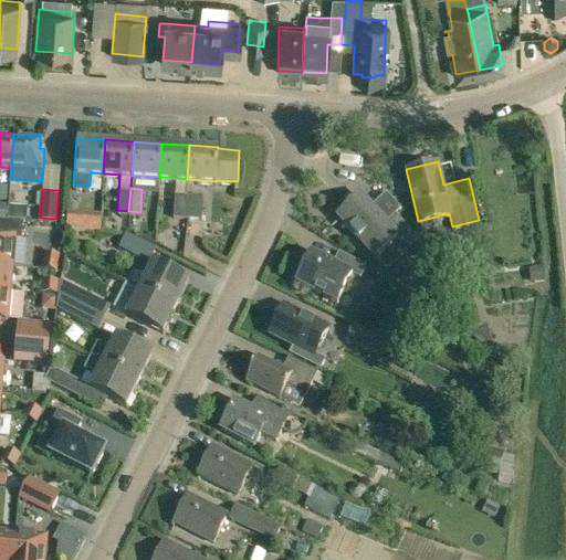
[(185,214),(187,189),(176,189),(174,214),(185,214)]
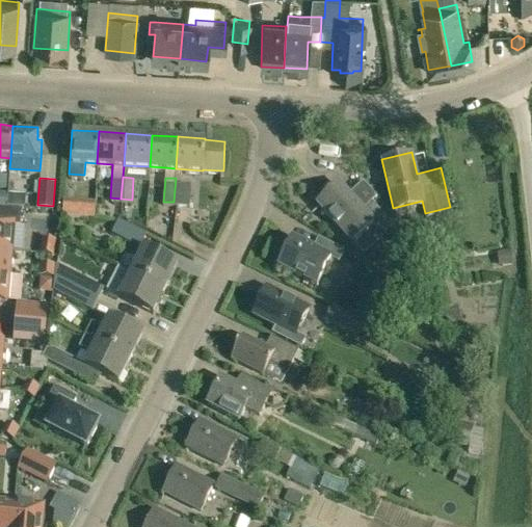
[(190,179),(176,178),(174,202),(189,203),(190,179)]
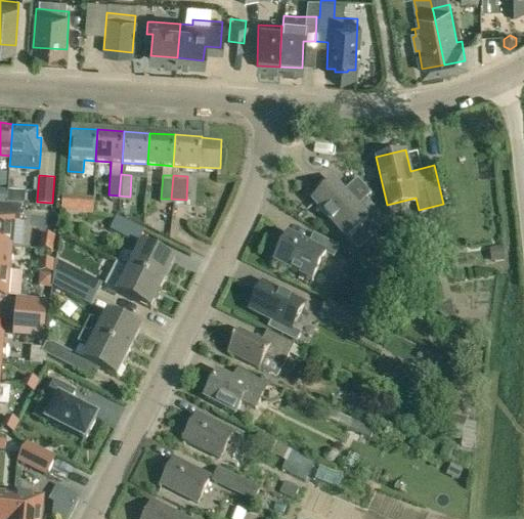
[(335,178),(313,198),(345,233),(366,215),(376,225),(385,216),(366,196),(372,190),(357,175),(356,176),(358,179),(351,185),(349,183),(348,184),(349,185),(345,189),(335,178)]
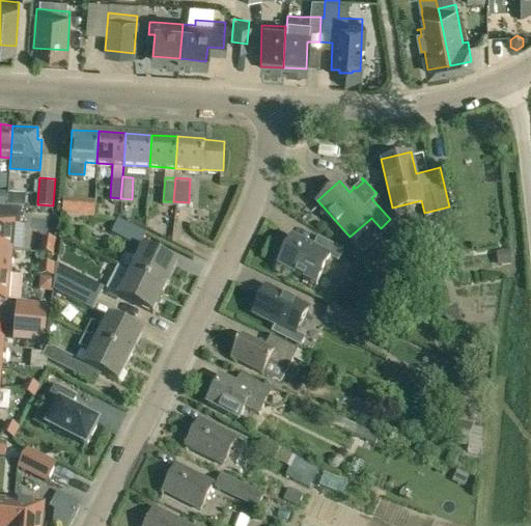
[(65,194),(64,210),(79,211),(80,195),(65,194)]
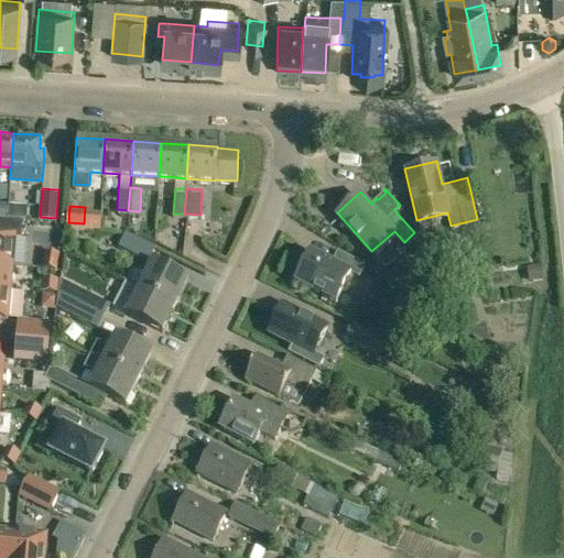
[(0,259),(11,261),(13,233),(20,233),(21,219),(0,217),(0,259)]
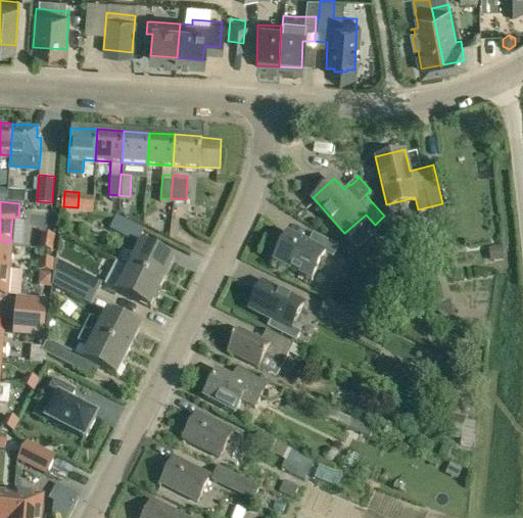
[(115,213),(108,226),(137,241),(143,227),(115,213)]
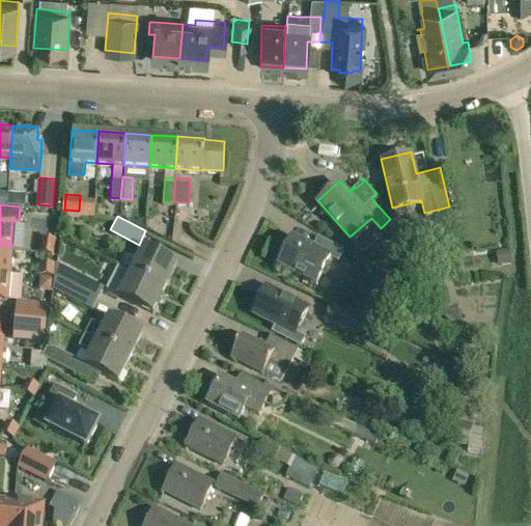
[(42,234),(39,250),(52,252),(54,236),(42,234)]
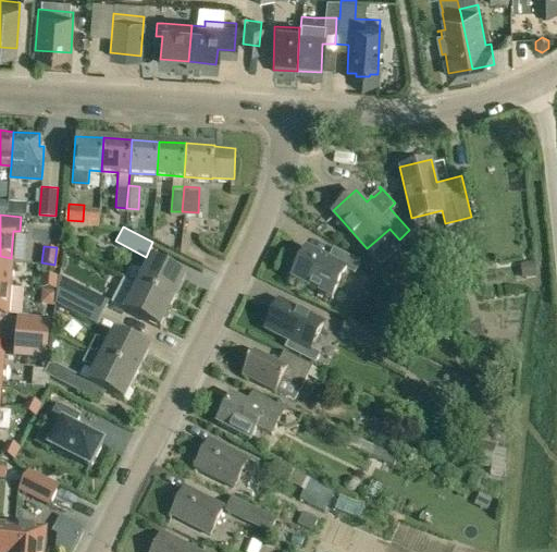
[(289,276),(331,296),(345,268),(353,271),(359,260),(332,246),(325,257),(305,246),(289,276)]
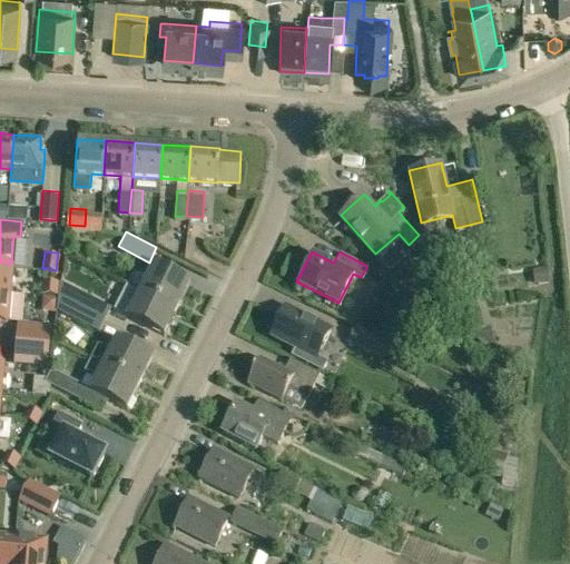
[(0,289),(8,290),(11,264),(0,261),(0,289)]
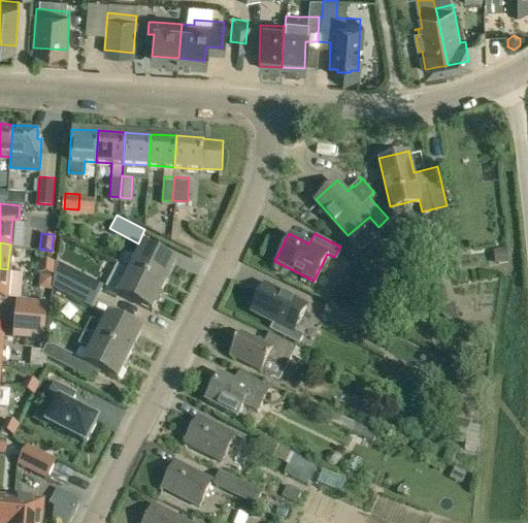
[(123,249),(117,260),(164,284),(175,260),(142,243),(136,255),(123,249)]
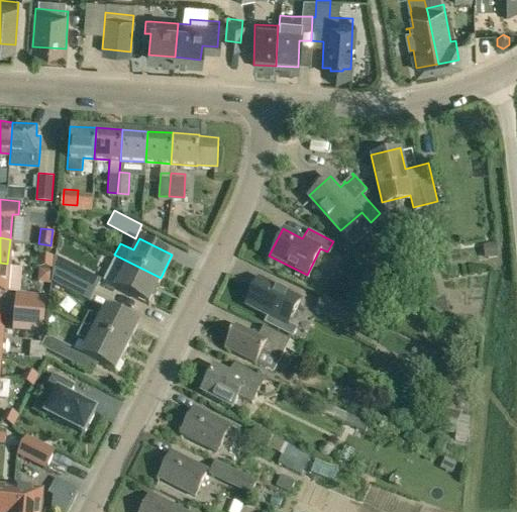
[(485,256),(499,252),(497,239),(483,241),(485,256)]
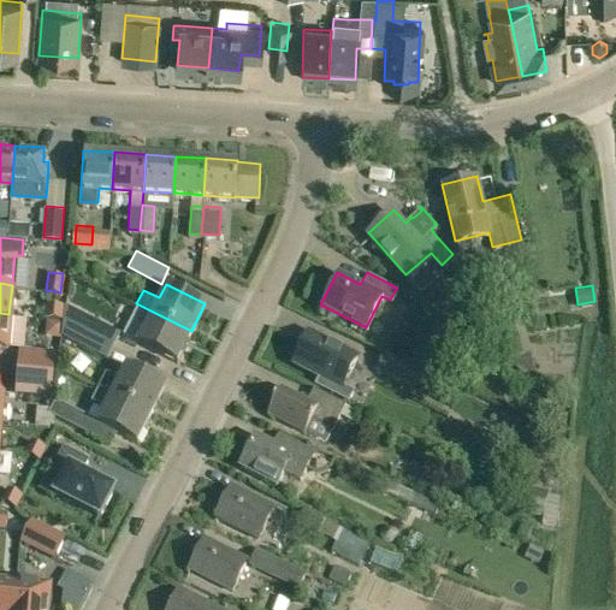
[(46,315),(61,317),(63,303),(47,302),(46,315)]
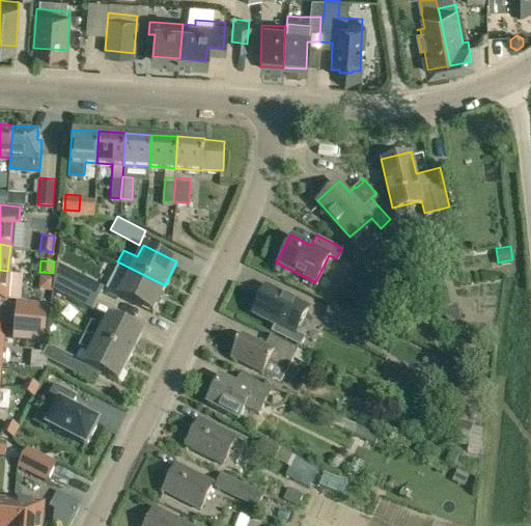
[(102,282),(63,264),(57,260),(55,274),(59,276),(95,295),(102,282)]
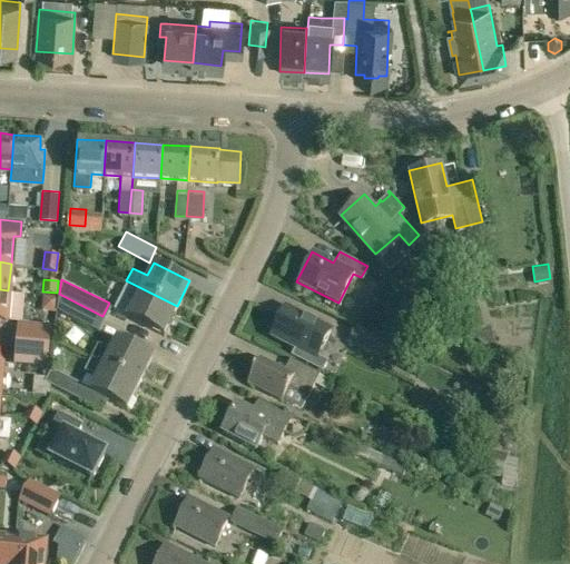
[(164,332),(177,306),(126,280),(120,292),(114,306),(128,314),(164,332)]
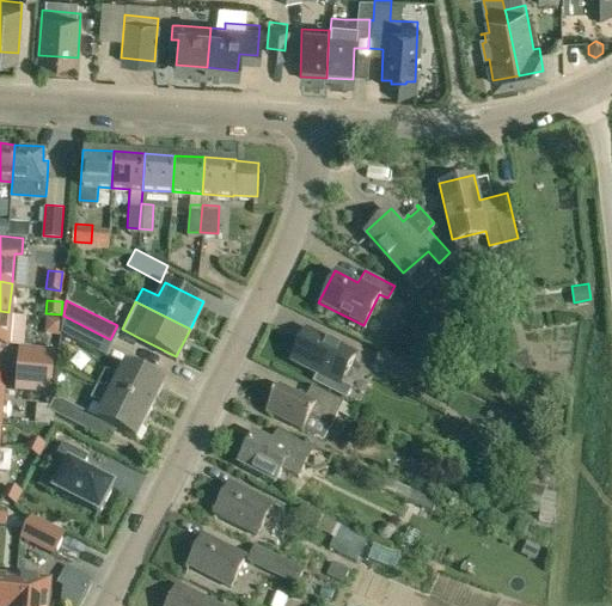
[(110,340),(68,318),(61,331),(104,352),(110,340)]
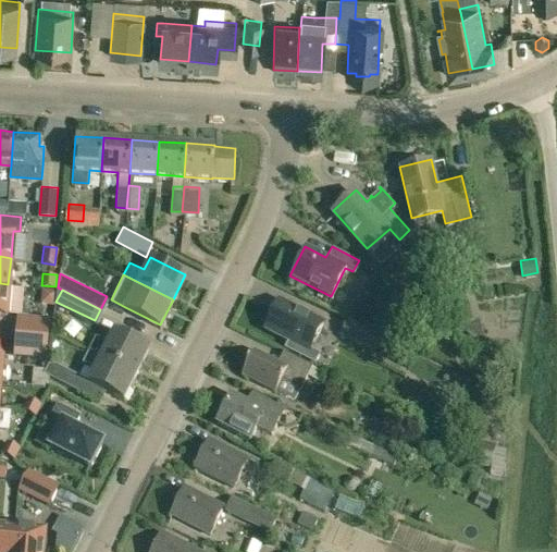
[(314,360),(319,351),(309,346),(322,319),(279,297),(264,326),(287,338),(284,345),(314,360)]
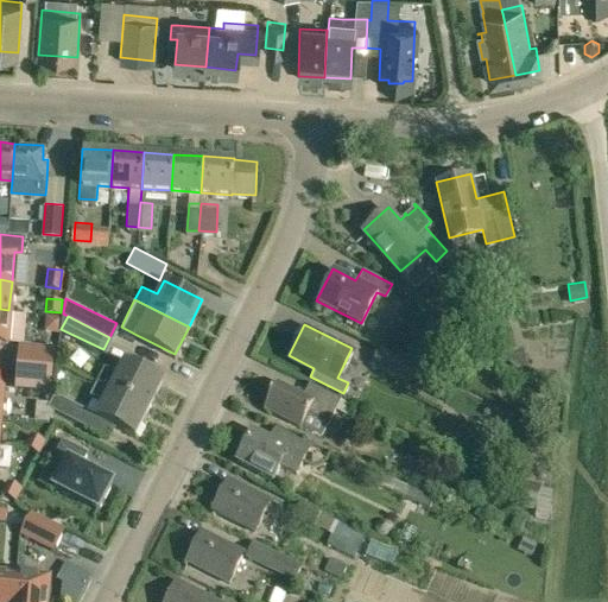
[(19,342),(17,362),(51,366),(54,346),(19,342)]
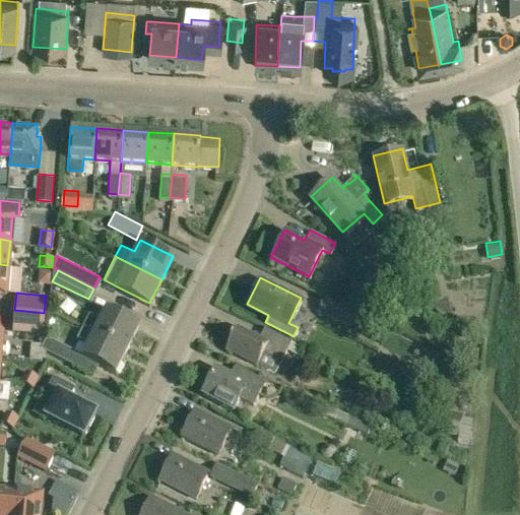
[(349,324),(358,309),(326,294),(319,309),(349,324)]
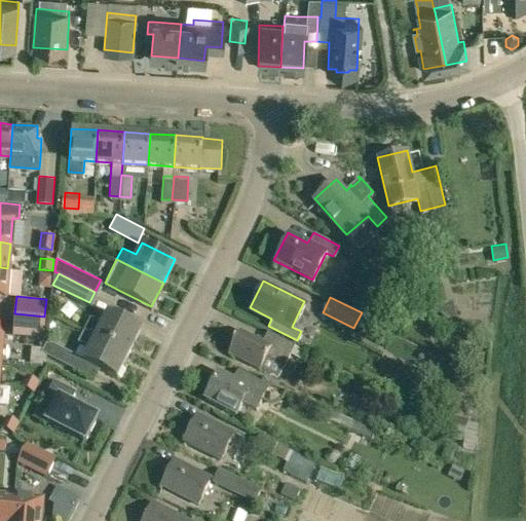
[(89,315),(83,330),(96,336),(128,352),(141,328),(108,311),(103,322),(89,315)]
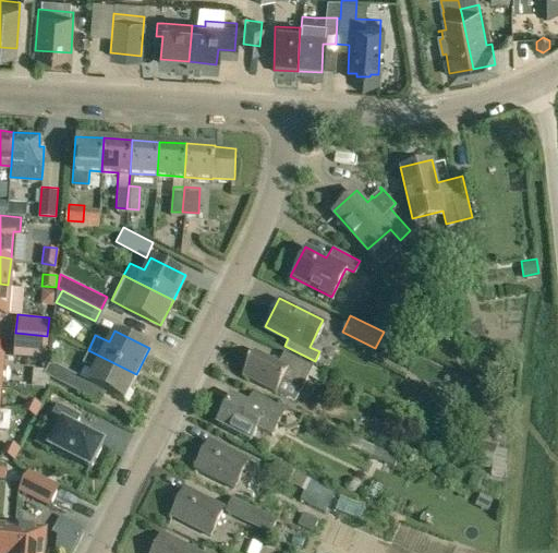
[(47,336),(15,333),(14,352),(46,356),(47,336)]
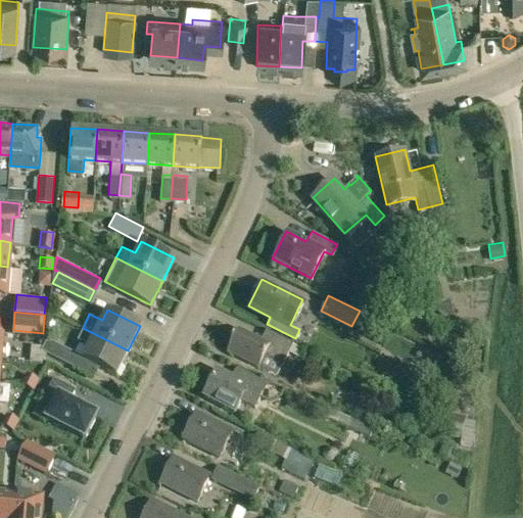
[(260,337),(238,326),(227,348),(258,365),(265,354),(282,363),(288,350),(293,341),(266,327),(260,337)]
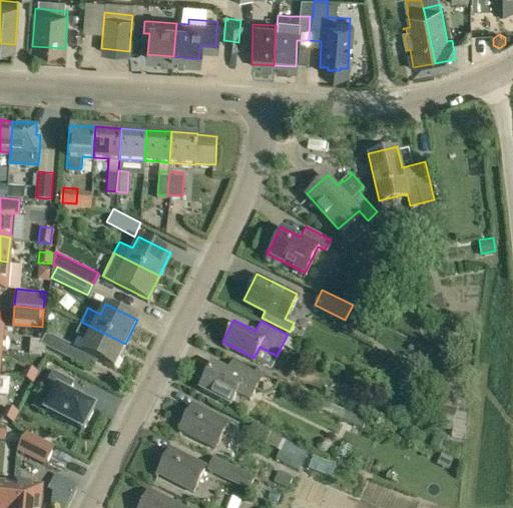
[(82,349),(82,350),(95,357),(114,366),(125,344),(93,328),(81,322),(75,333),(87,338),(82,349)]
